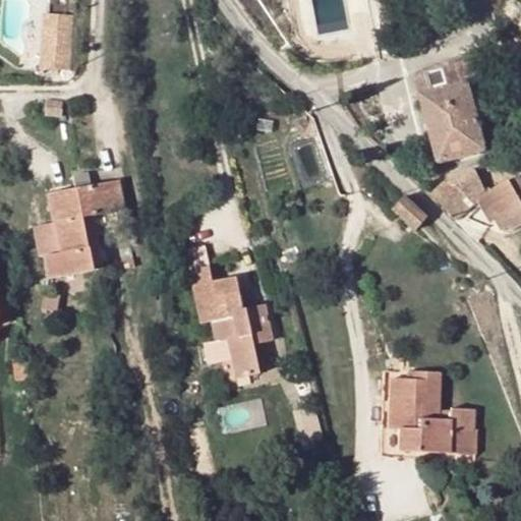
[(69,15),(43,15),(40,66),(66,66),(69,15)]
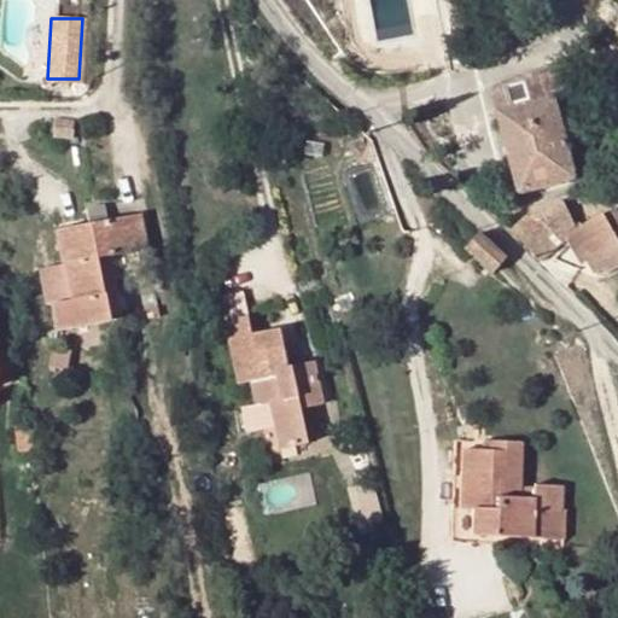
[(491,91),(519,192),(573,176),(554,100),(566,97),(561,71),(491,91)]
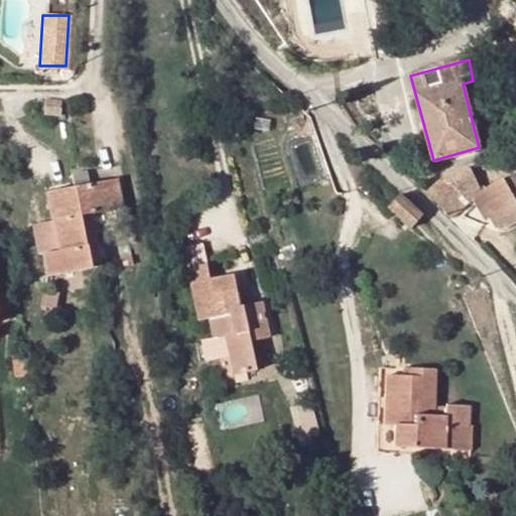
[(308,171),(315,186),(326,181),(319,167),(308,171)]
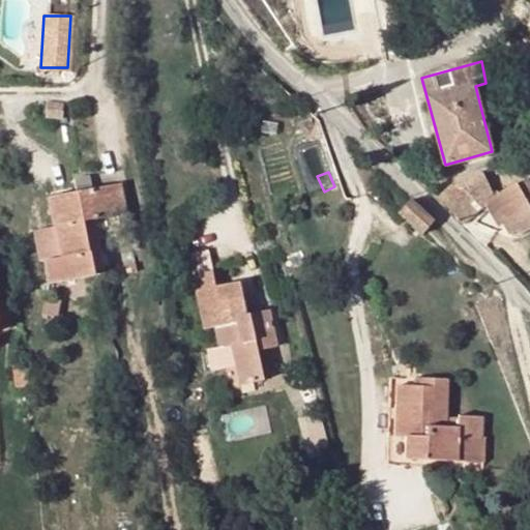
[(493,196),(481,172),(454,180),(480,207),(486,202),(493,196)]
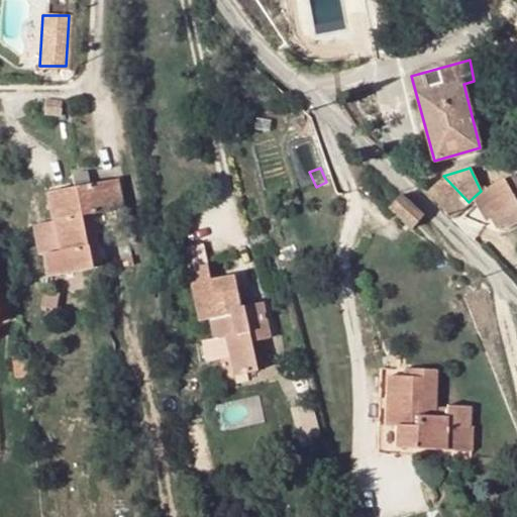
[(72,174),(73,186),(88,183),(89,183),(86,171),(85,171),(72,174)]
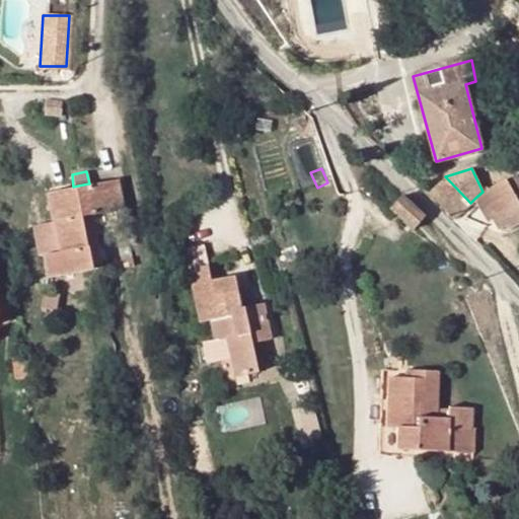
[(470,203),(445,176),(429,192),(454,218),(470,203)]
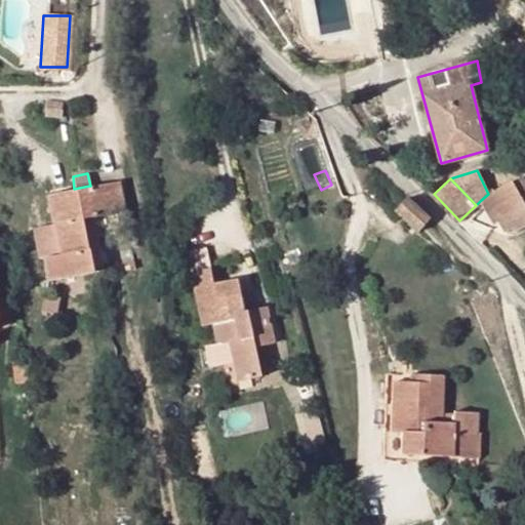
[(118,180),(90,186),(89,186),(94,215),(123,209),(118,180)]
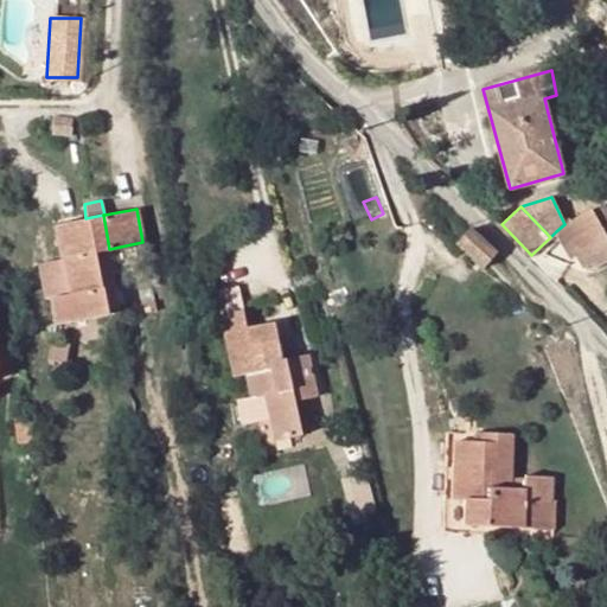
[(606,236),(592,210),(572,222),(590,255),(598,268),(606,261),(606,236)]
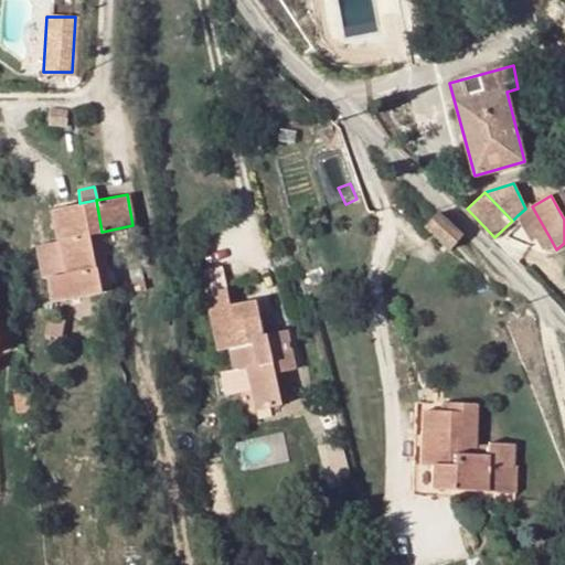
[(87,234),(102,232),(96,200),(80,203),(51,209),(56,241),(59,242),(64,273),(48,277),(52,301),(99,291),(87,234)]
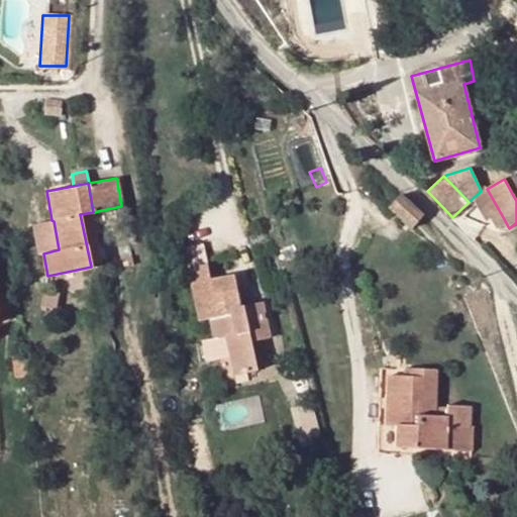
[(481,191),(474,197),(490,224),(503,217),(487,189),(481,191)]
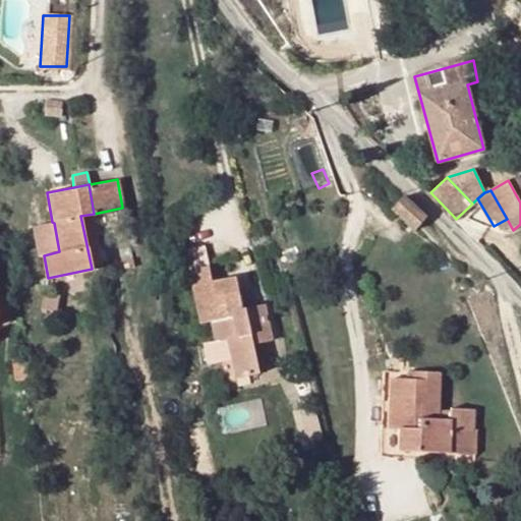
[(423,215),(404,196),(396,205),(393,208),(412,227),(416,223),(423,215)]
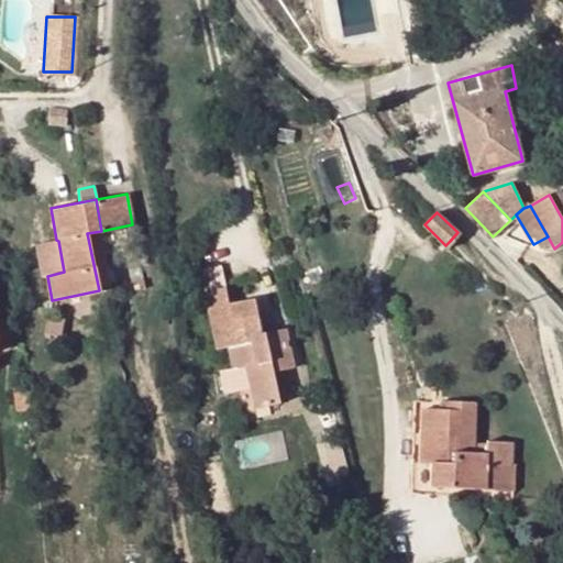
[(207,290),(229,284),(223,266),(201,274),(207,290)]
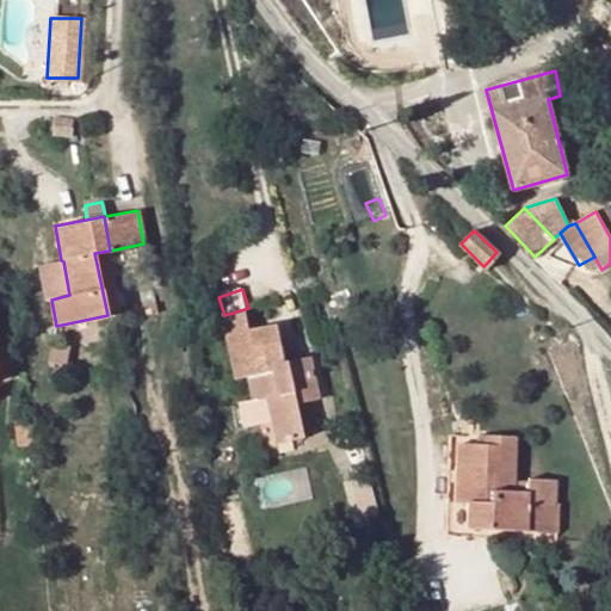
[(242,313),(220,318),(234,377),(245,375),(251,399),(264,396),(275,442),(301,437),(294,402),(316,396),(307,355),(283,360),(275,325),(246,331),(242,313)]
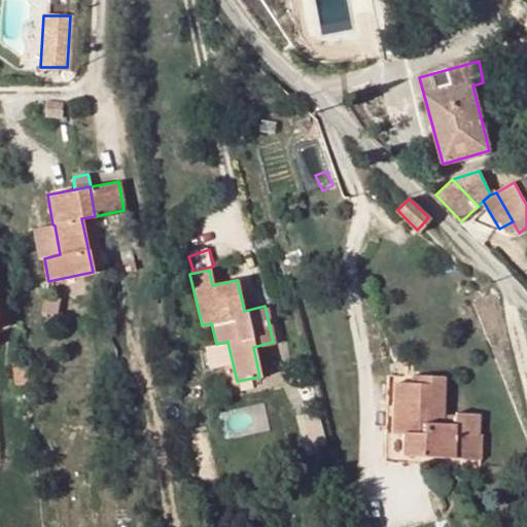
[(402,374),(388,374),(385,460),(428,461),(428,456),(481,458),(481,434),(478,434),(479,416),(456,414),(456,417),(443,417),(445,376),(423,375),(422,383),(415,383),(406,382),(406,374),(402,374)]
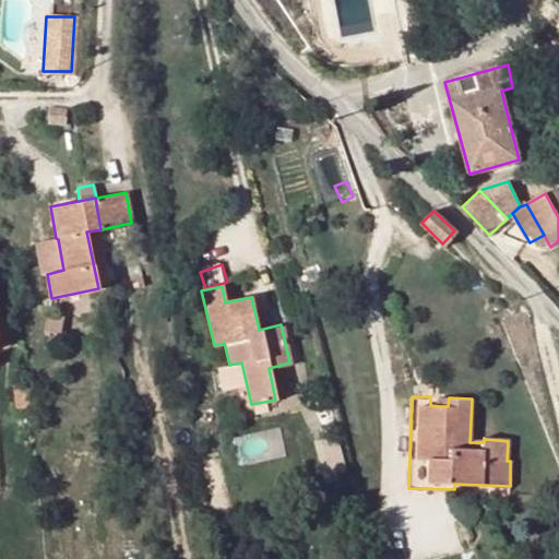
[(346,494),(335,495),(339,511),(349,509),(346,494)]
